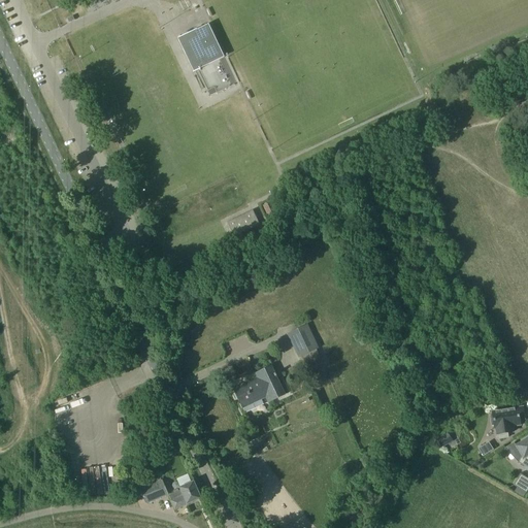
[(205,26),(180,37),(196,72),(199,71),(211,98),(232,87),(205,26)]
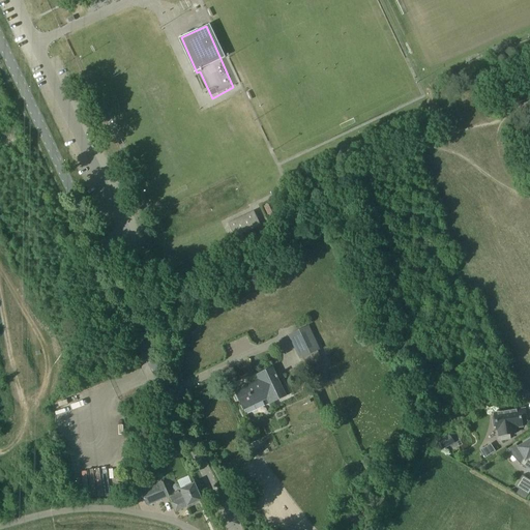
[(265,205),(269,216),(275,214),(271,203),(265,205)]
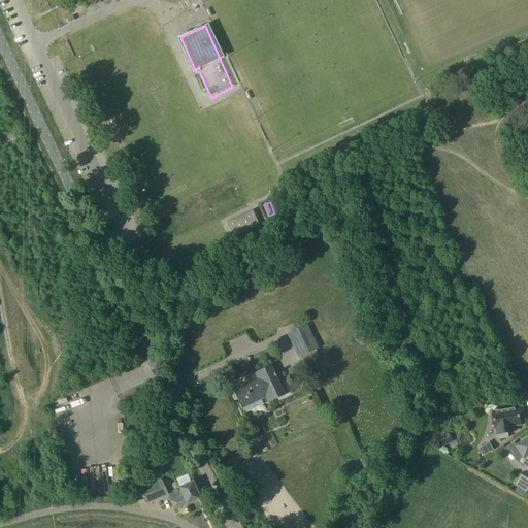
[(234,236),(260,225),(253,210),(228,223),(234,236)]
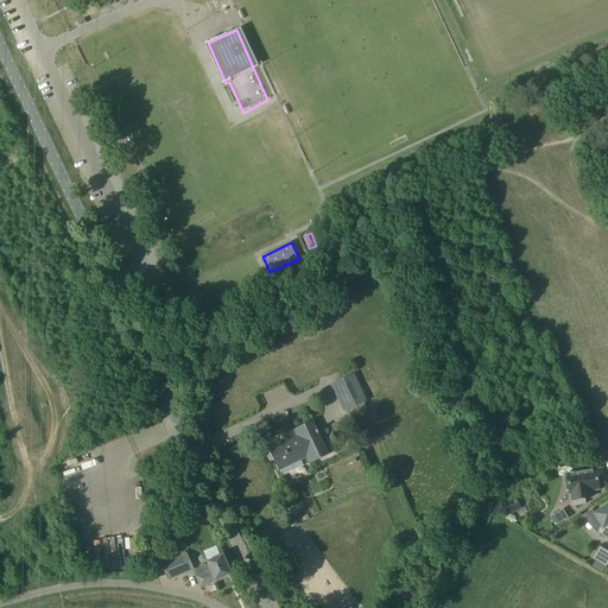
[(367,401),(354,374),(330,385),(344,412),(348,411),(354,423),(371,415),(365,401),(367,401)]
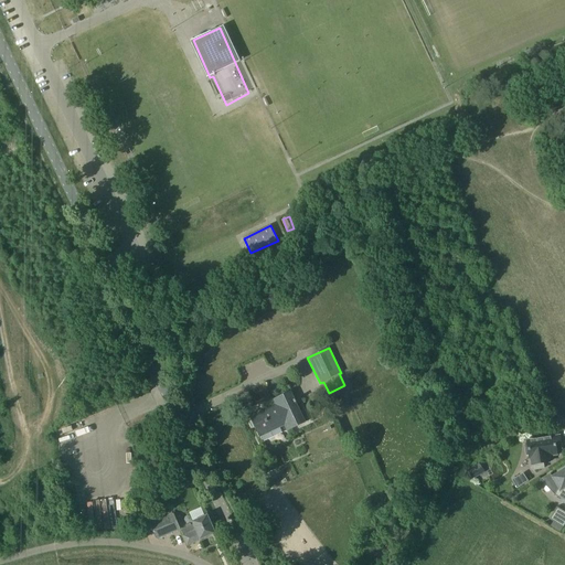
[(289,393),(274,401),(276,405),(251,417),(260,436),(285,425),(288,430),(304,422),(289,393)]
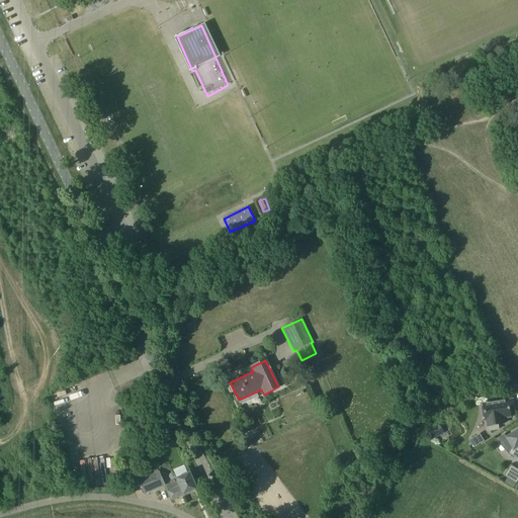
[(498,425),(504,424),(503,418),(511,417),(510,412),(515,411),(513,400),(484,405),(484,408),(482,409),(483,418),(486,417),(486,421),(487,421),(488,426),(489,426),(490,431),(499,430),(498,425)]
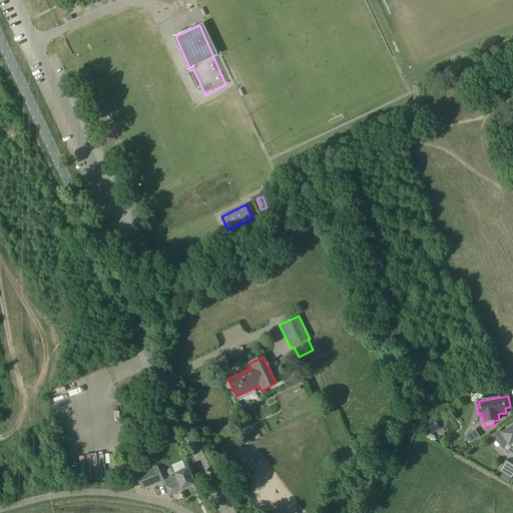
[(431,435),(435,432),(430,424),(426,426),(431,435)]
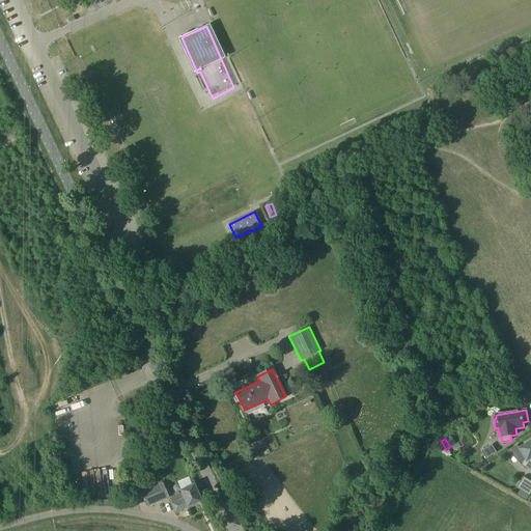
[(530,440),(518,448),(525,459),(522,465),(530,471),(530,440)]
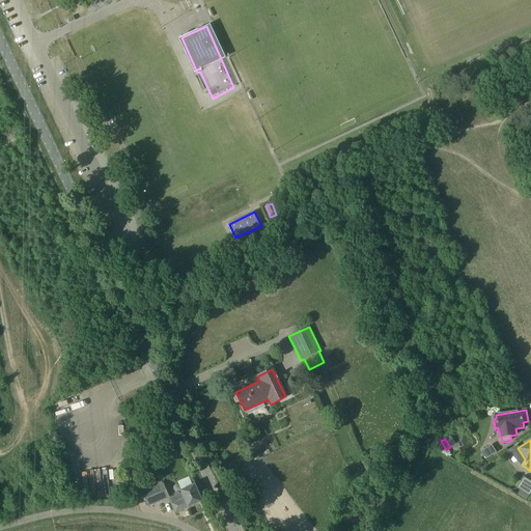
[(492,445),(481,451),(486,458),(497,452),(492,445)]
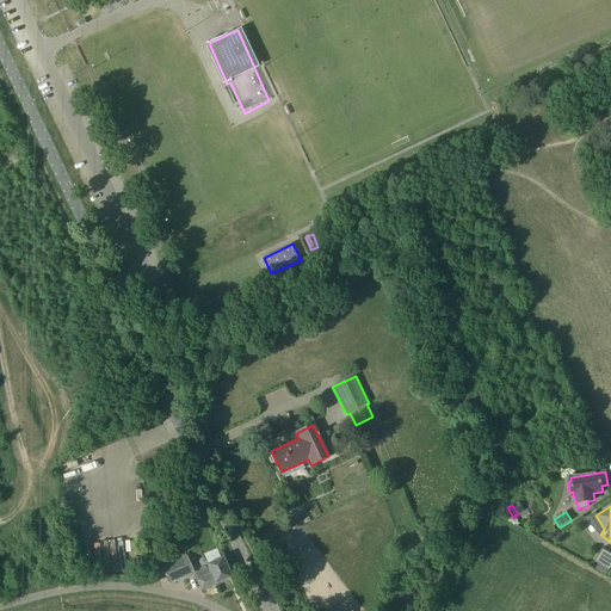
[(103,541),(96,542),(103,569),(109,568),(103,541)]
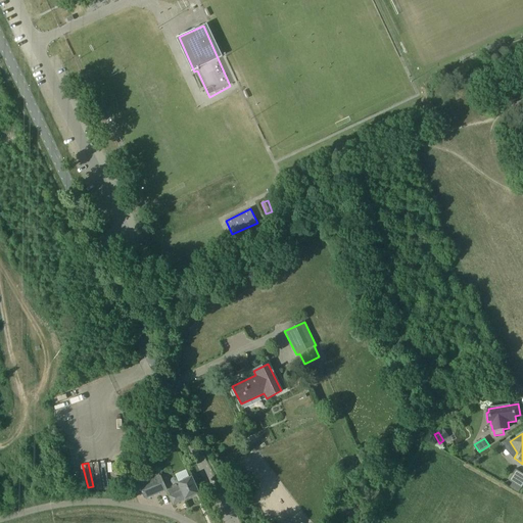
[(522,474),(516,470),(510,481),(522,488),(522,485),(522,474)]
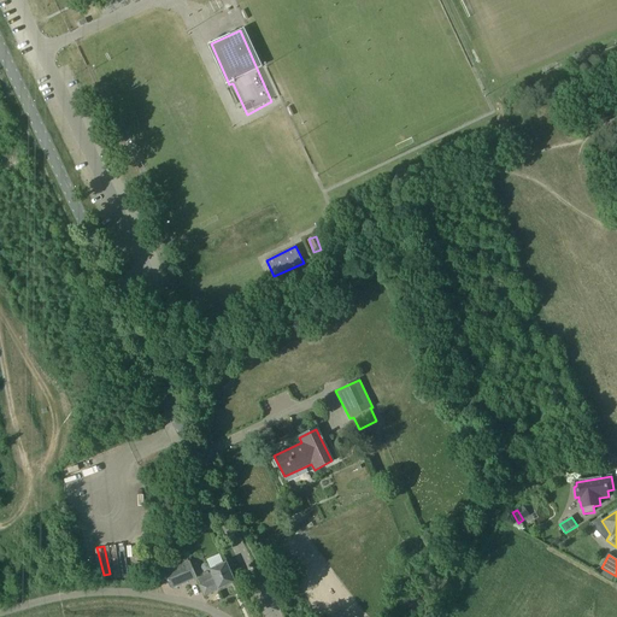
[(198,577),(191,562),(164,574),(170,588),(198,577)]
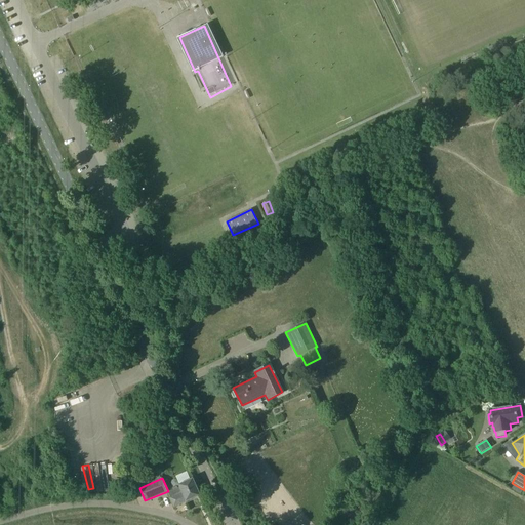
[(179,488),(178,489),(168,493),(174,507),(200,495),(193,479),(178,485),(179,488)]
